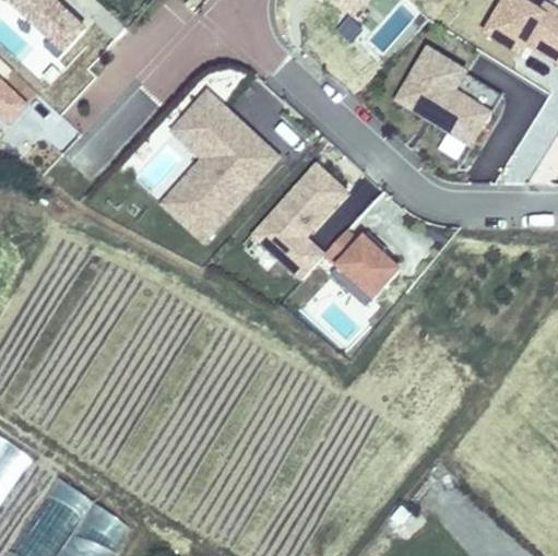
[(86,32),(56,1),(57,0),(3,0),(60,57),(86,32)]
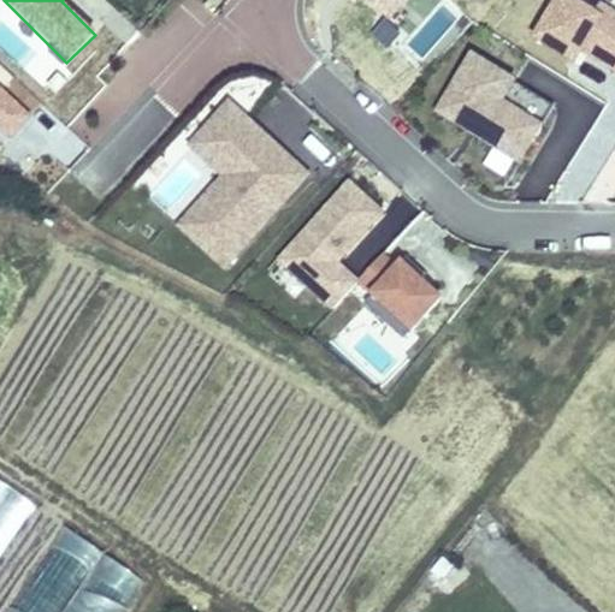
[(366,0),(385,21),(407,0),(366,0)]
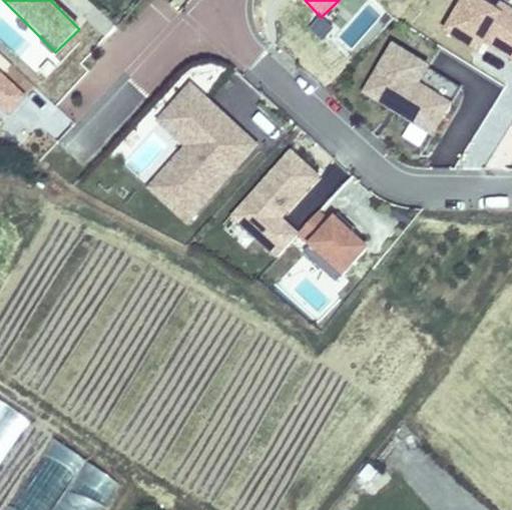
[(511,12),(487,0),(459,0),(443,32),(511,65),(511,12)]
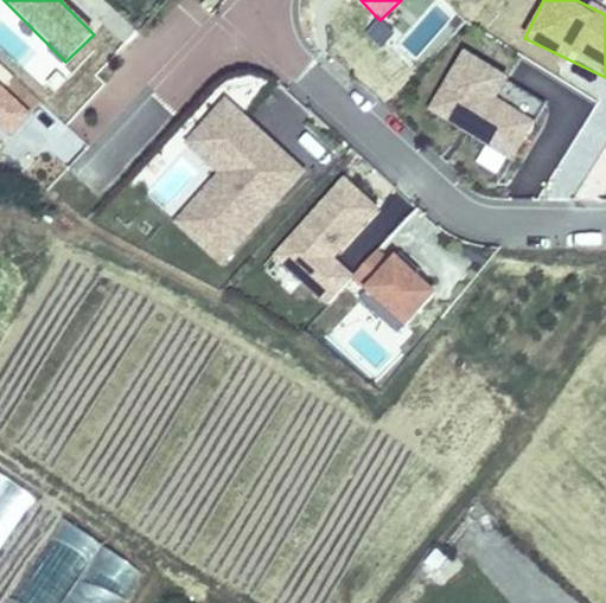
[(514,160),(535,121),(495,100),(508,76),(459,50),(425,113),(514,160)]
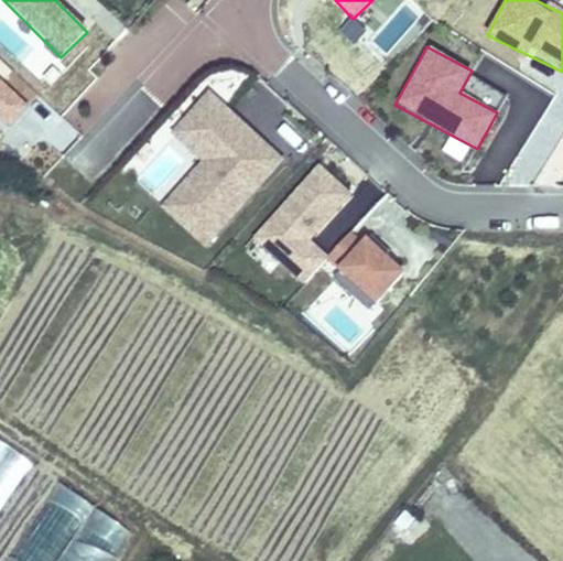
[(0,118),(7,126),(26,105),(0,79),(0,118)]
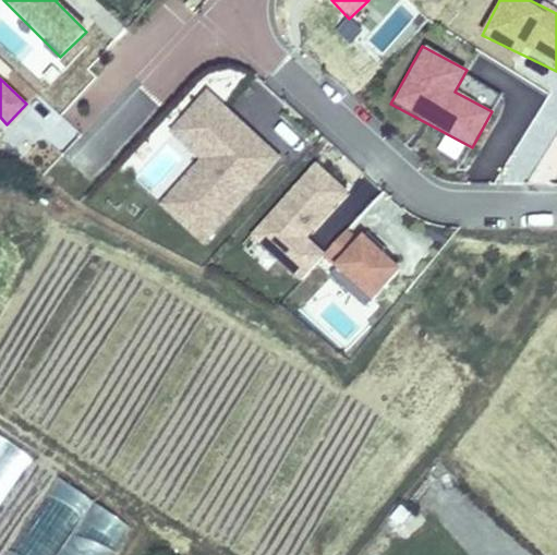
[(204,245),(281,156),(205,88),(166,134),(195,159),(156,204),(204,245)]
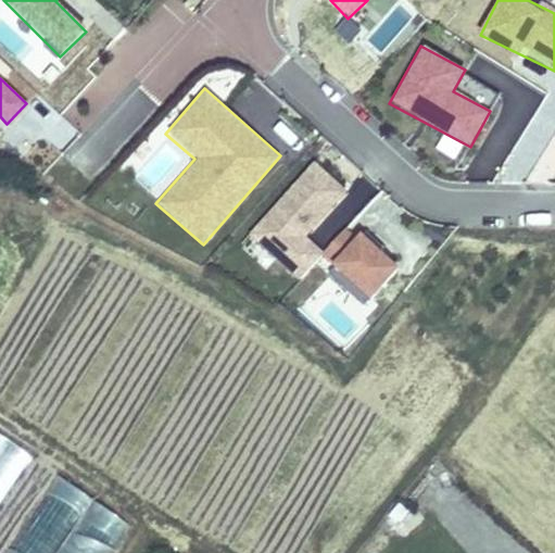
[(52,113),(41,137),(67,149),(78,125),(52,113)]
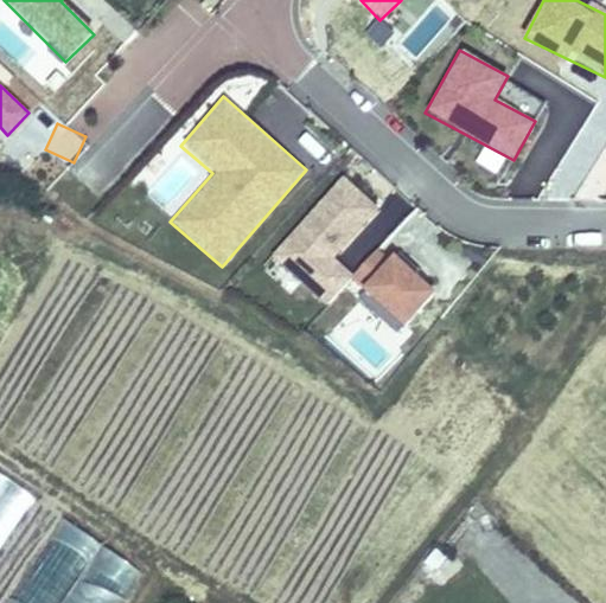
[(483,147),(474,162),(497,175),(505,160),(483,147)]
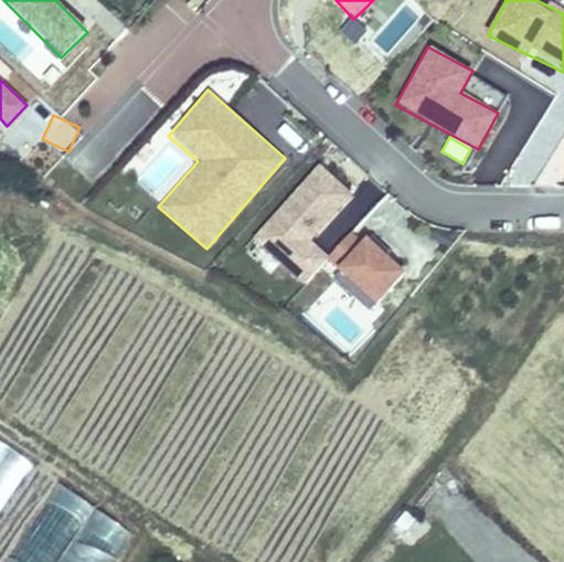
[(310,239),(352,194),(320,163),(241,245),(267,271),(277,262),(300,284),(328,255),(310,239)]
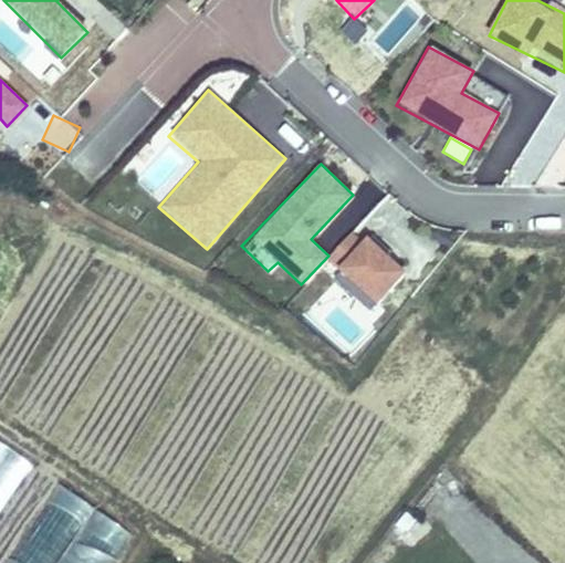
[(375,309),(406,277),(355,227),(323,259),(375,309)]
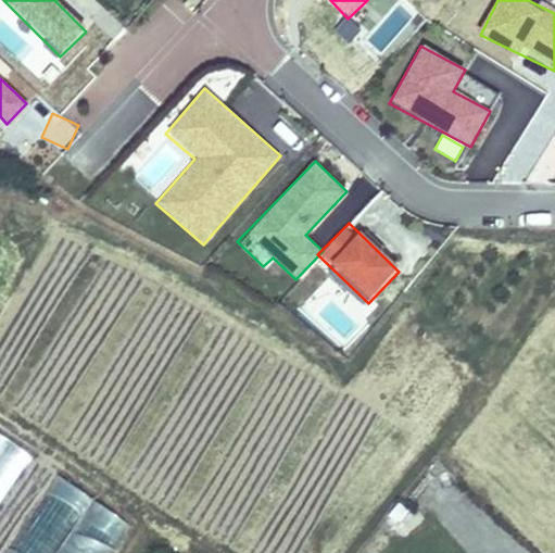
[(0,489),(26,449),(0,432),(0,489)]
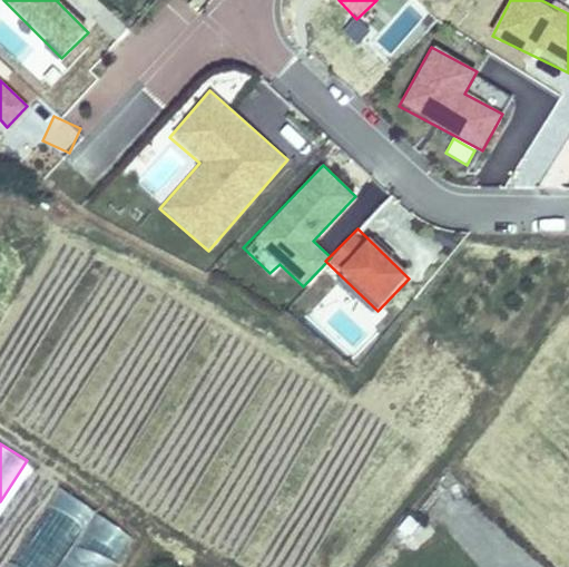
[(0,566),(109,566),(131,534),(52,482),(0,564),(0,566)]
